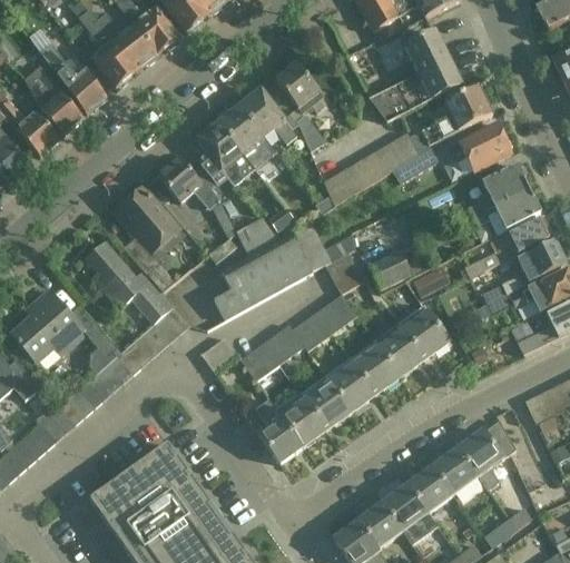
[(117,0),(135,23),(158,53),(167,47),(170,47),(176,42),(176,39),(179,37),(155,7),(144,16),(131,0),(117,0)]
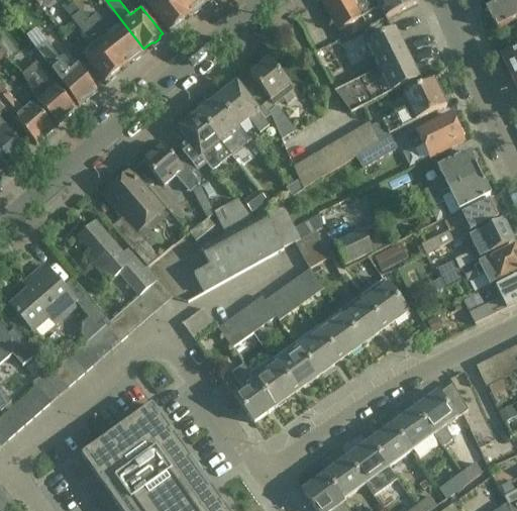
[(147,0),(170,28),(172,26),(176,26),(180,22),(181,19),(188,13),(178,0),(147,0)]
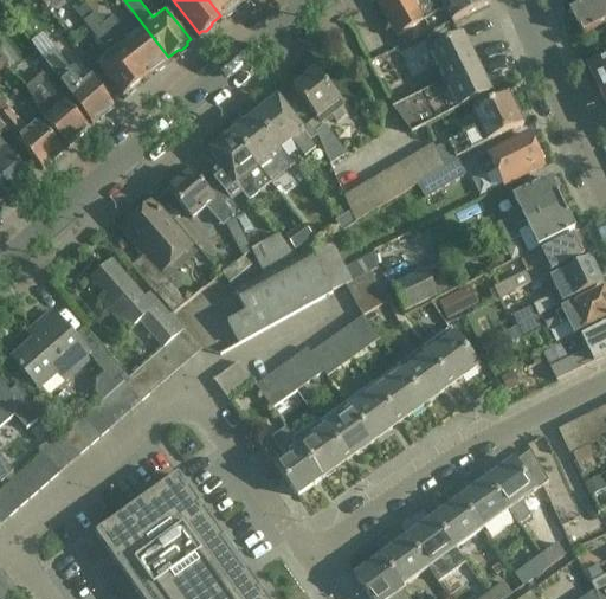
[(208,0),(220,15),(224,13),(227,13),(232,8),(233,5),(240,0),(208,0)]
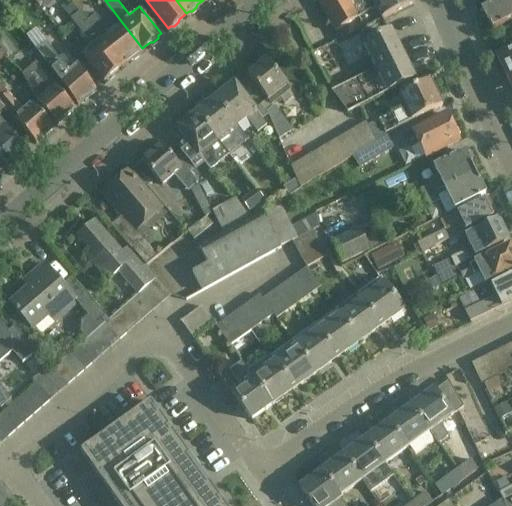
[(382,16),(382,15),(396,8),(412,0),(319,0),(335,28),(376,4),(382,16)]
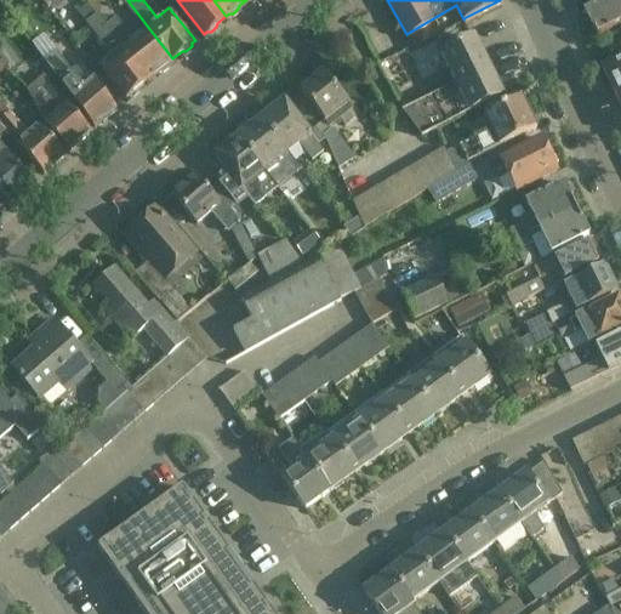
[(603,0),(593,5),(593,4),(590,5),(592,11),(590,17),(597,30),(620,18),(620,0),(603,0)]
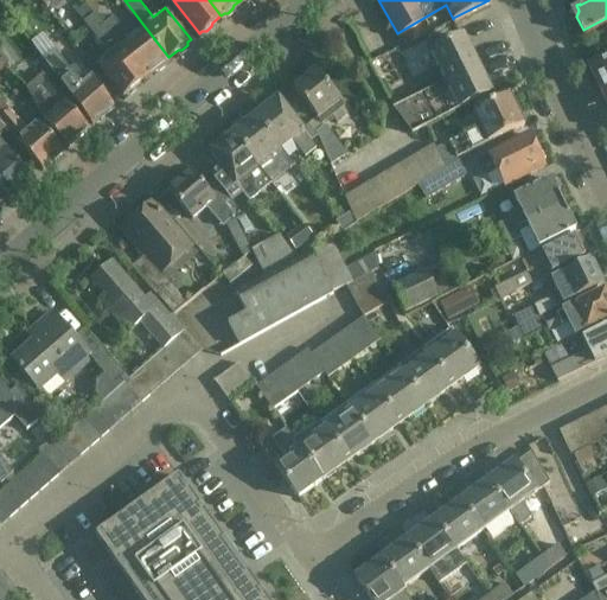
[(145,74),(94,10),(84,18),(93,30),(110,51),(98,61),(123,93),(126,90),(131,90),(135,87),(136,82),(139,81),(138,78),(145,74)]
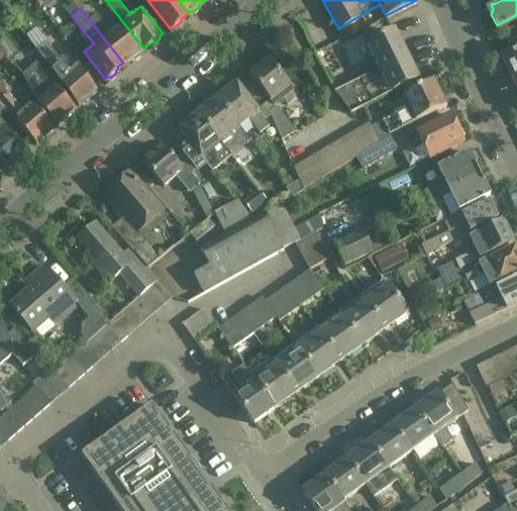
[(80,8),(123,63),(124,64),(125,64),(123,62),(129,58),(130,59),(132,57),(135,57),(140,54),(141,49),(143,48),(122,21),(112,29),(107,22),(106,23),(97,10),(81,8),(80,8)]
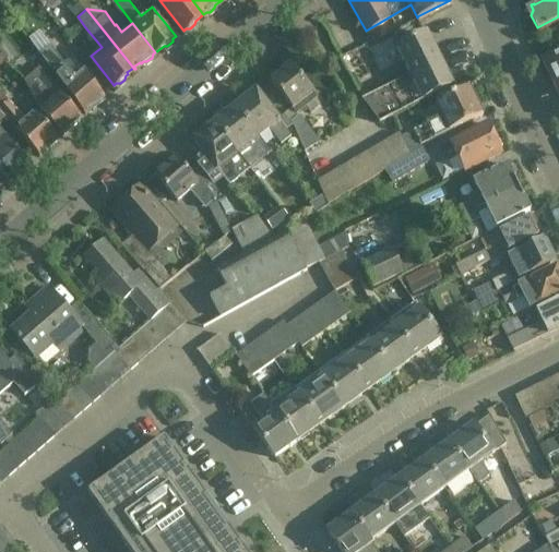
[(400,43),(414,71),(426,95),(451,83),(425,31),(400,43)]
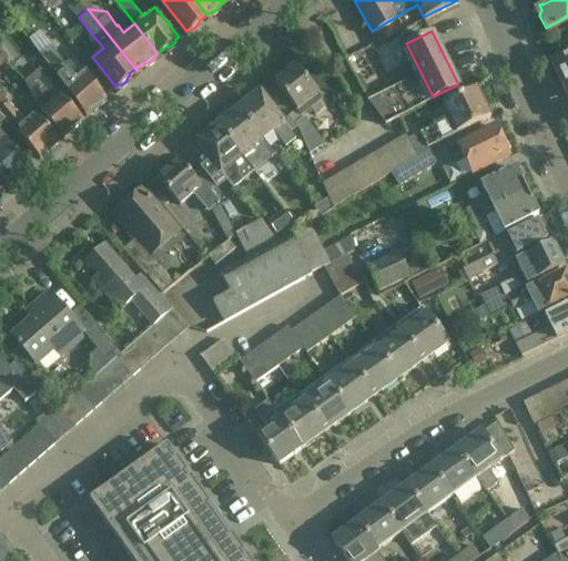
[(93,108),(107,97),(85,68),(77,75),(52,42),(41,51),(73,97),(87,114),(88,113),(87,112),(92,106),(93,108)]
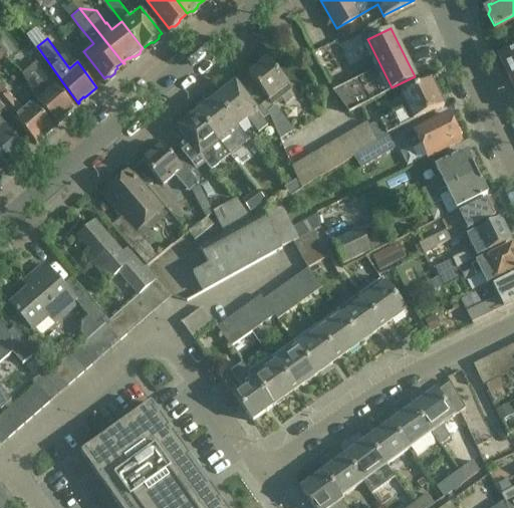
[(513,45),(499,53),(506,68),(513,64),(513,45)]
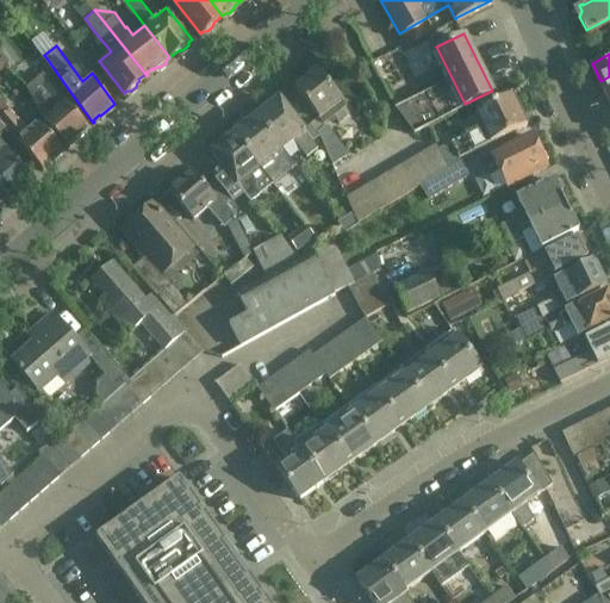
[(294,85),(310,103),(323,120),(346,103),(317,67),(294,85)]
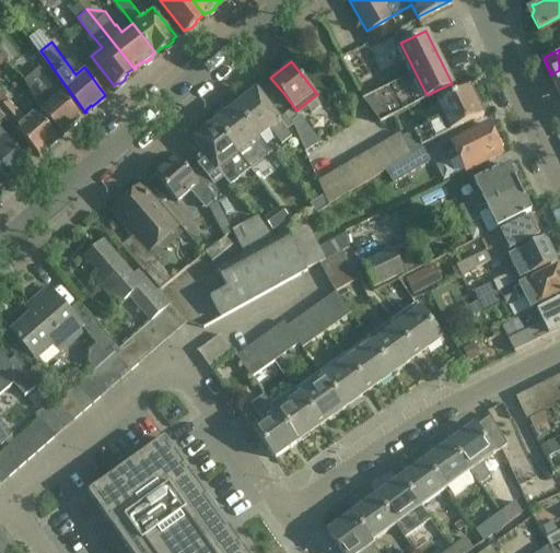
[(415,71),(403,77),(415,102),(427,95),(415,71)]
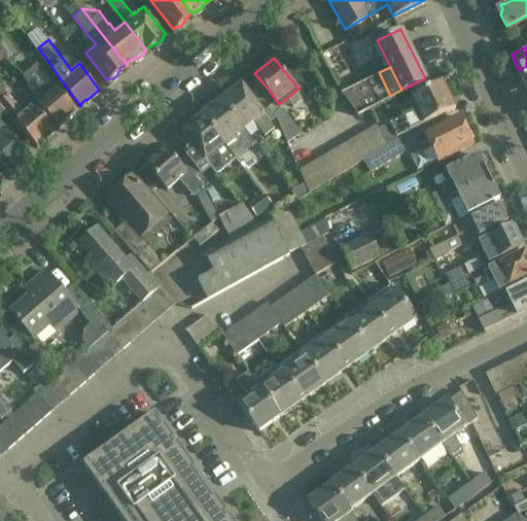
[(37,100),(45,109),(59,126),(77,109),(56,83),(50,75),(45,74),(39,75),(36,78),(28,69),(23,74),(37,100)]
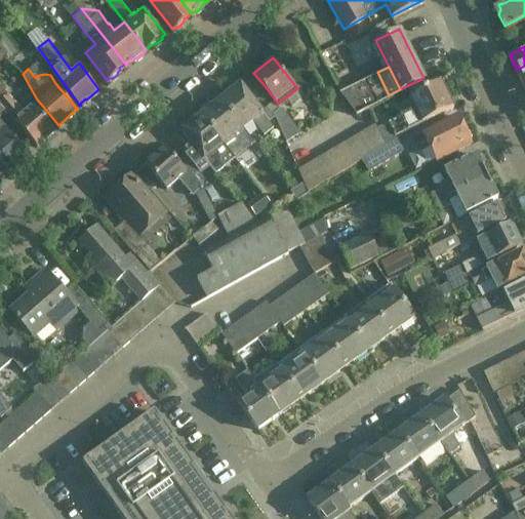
[(377,72),(366,77),(378,101),(389,95),(377,72)]
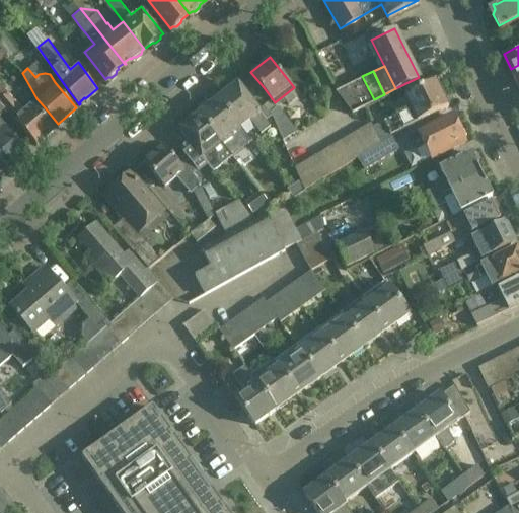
[(362,76),(352,81),(363,104),(374,99),(362,76)]
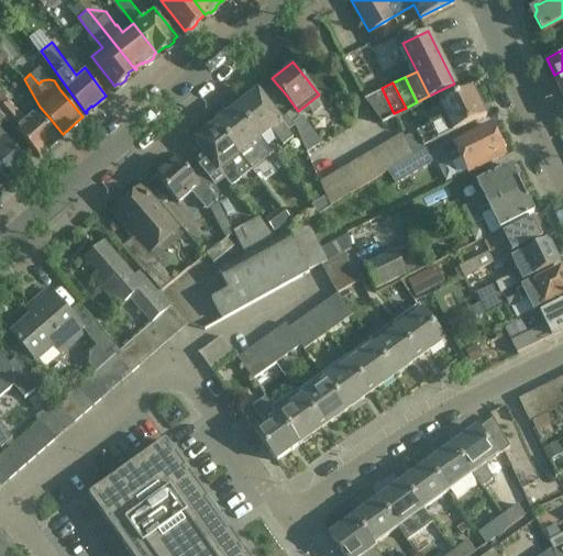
[(444,114),(405,135),(414,155),(426,148),(423,144),(486,113),(485,112),(486,112),(479,99),(479,100),(474,89),(475,89),(473,86),(472,85),(452,95),(438,101),(444,114)]
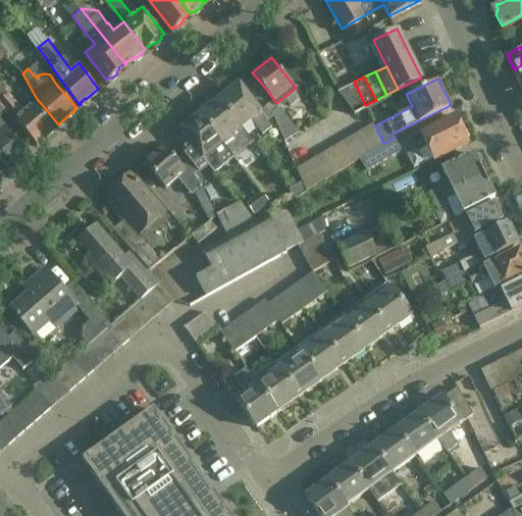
[(240,82),(219,98),(241,123),(251,116),(262,131),(271,122),(240,82)]
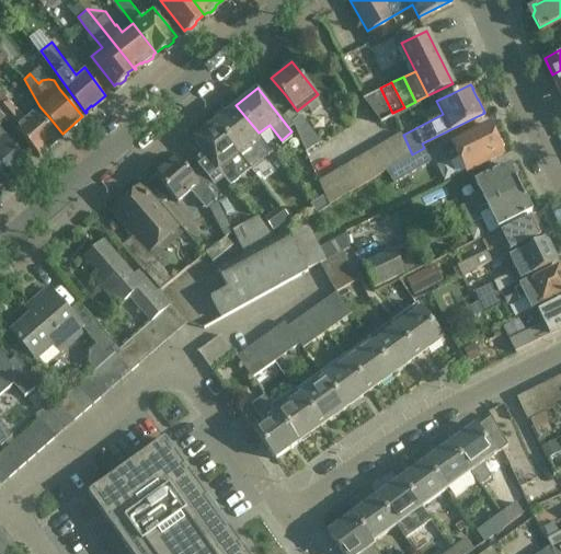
[(392,113),(380,88),(363,96),(380,119),(392,113)]
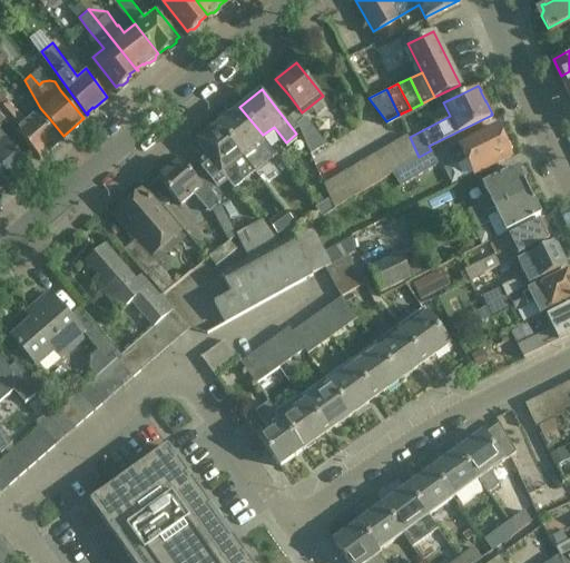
[(36,111),(27,119),(8,99),(3,104),(0,106),(0,110),(9,121),(40,156),(60,138),(36,111)]
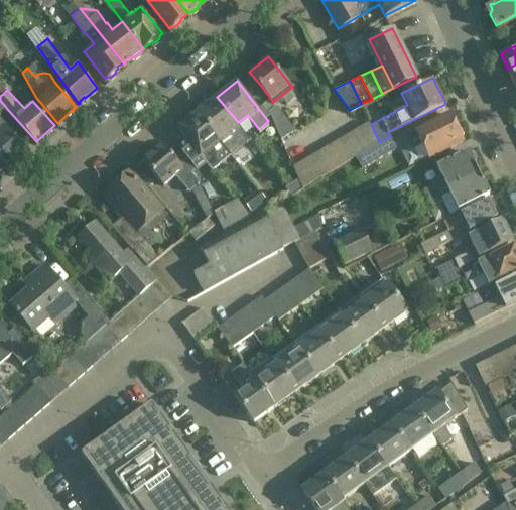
[(0,117),(8,110),(0,100),(0,96),(3,94),(0,90),(0,117)]
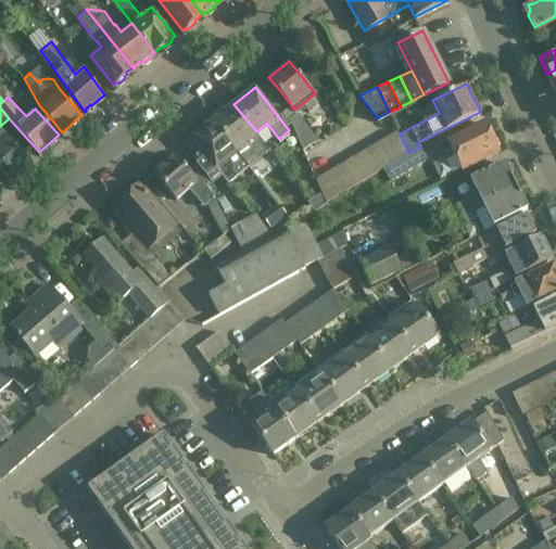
[(234,104),(213,120),(236,149),(247,140),(260,155),(269,148),(234,104)]
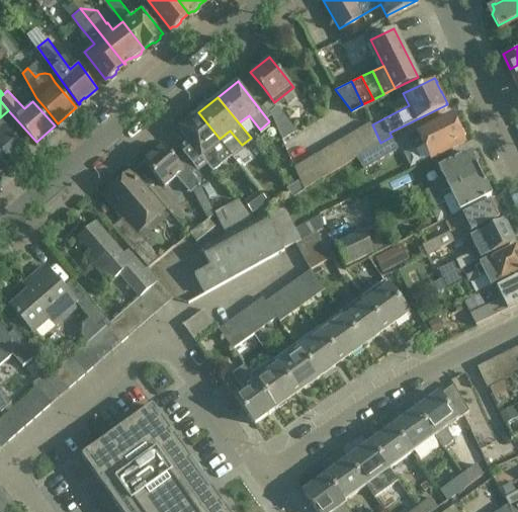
[(282,137),(296,129),(277,103),(269,109),(282,137)]
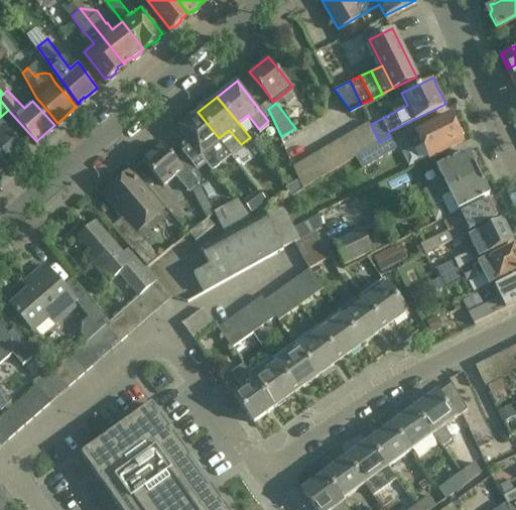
[(416,127),(416,128),(404,134),(407,140),(420,134),(430,154),(463,139),(462,136),(463,132),(461,127),(457,126),(448,111),(416,127)]
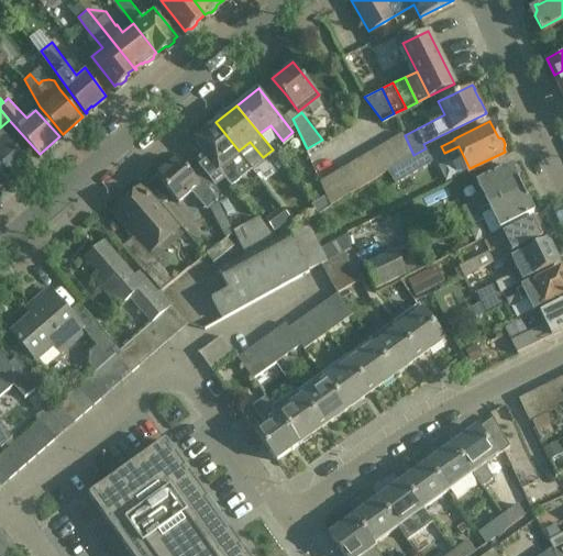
[(246,159),(239,151),(216,122),(196,137),(205,148),(194,157),(198,163),(210,178),(214,182),(224,174),(231,182),(241,175),(236,168),(246,159)]
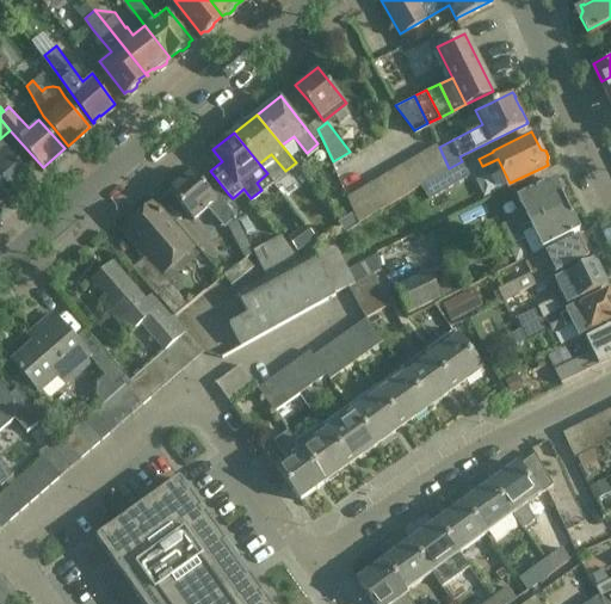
[(0,184),(11,196),(32,177),(0,139),(0,184)]
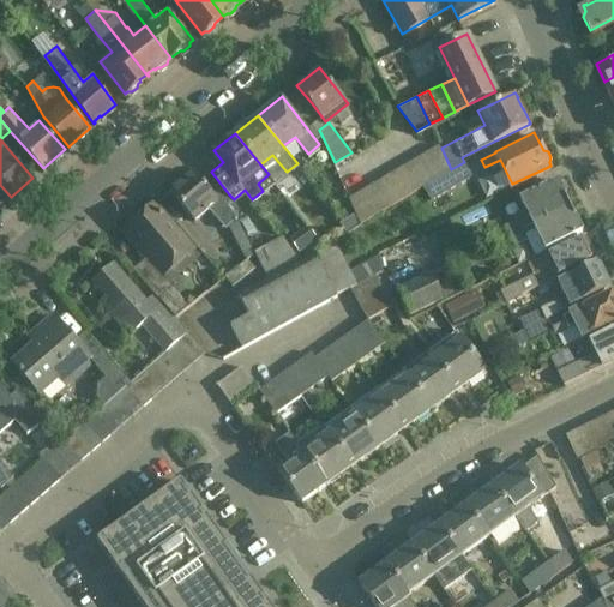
[(439,143),(425,151),(439,176),(451,169),(441,148),(439,143)]
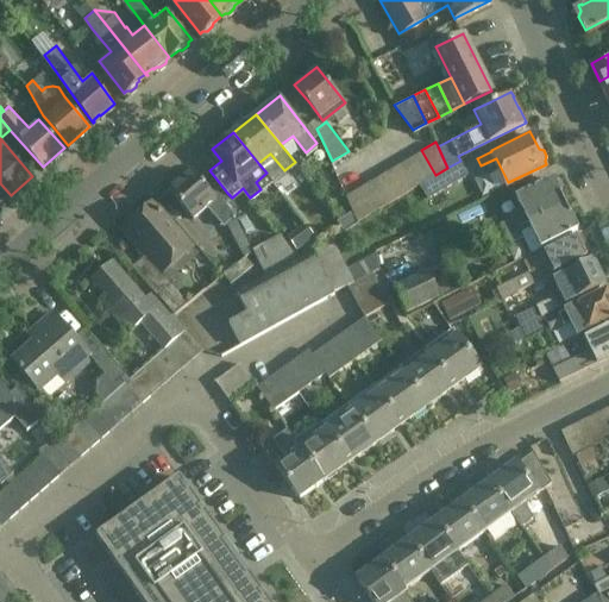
[(421,150),(409,157),(424,181),(435,175),(421,150)]
